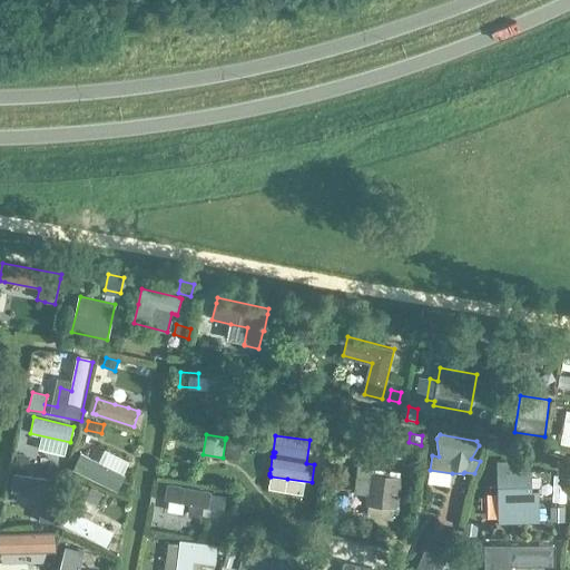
[(241,442),(225,440),(223,458),(238,459),(241,442)]
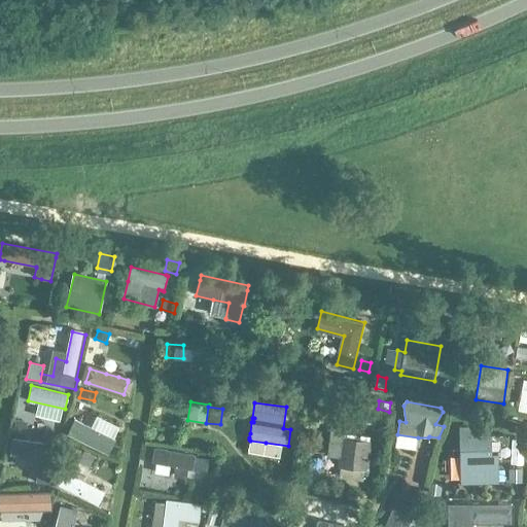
[(451,407),(450,415),(460,416),(461,408),(451,407)]
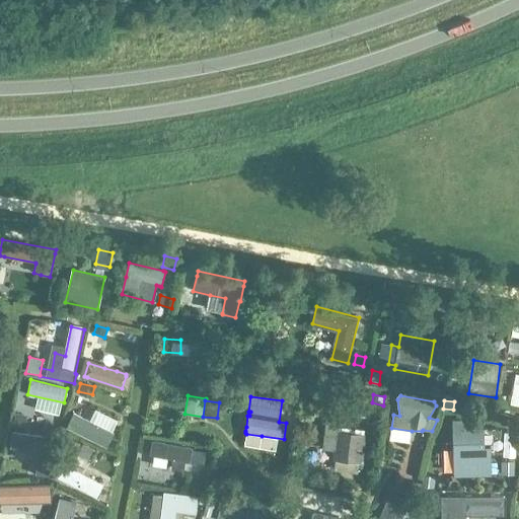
[(74,413),(66,428),(107,447),(115,432),(74,413)]
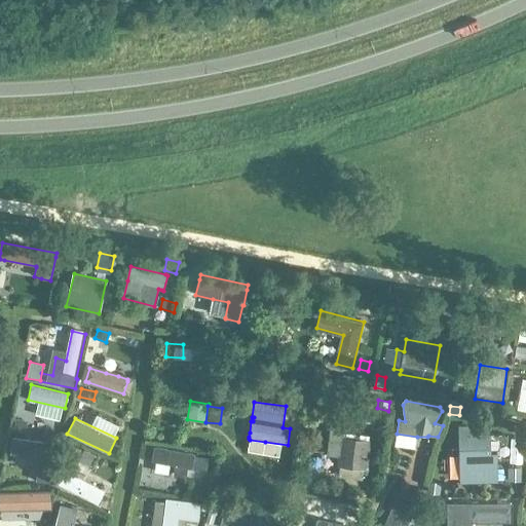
[(22,434),(24,420),(15,419),(12,431),(22,434)]
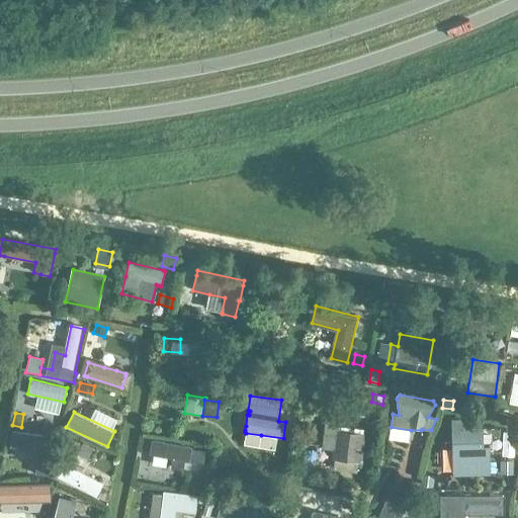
[(454,431),(464,431),(464,422),(454,422),(454,431)]
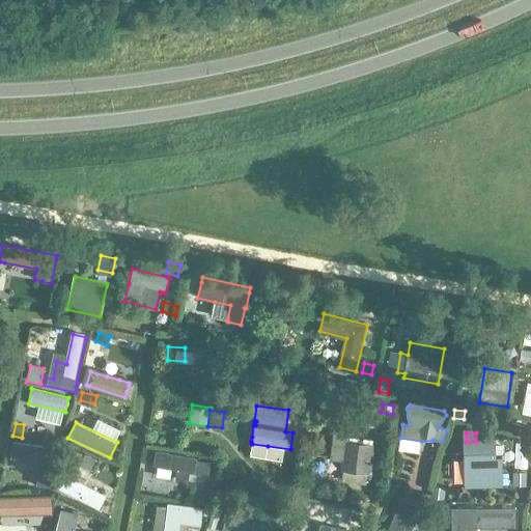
[(334,462),(340,462),(340,471),(342,471),(356,473),(367,474),(370,474),(374,447),(359,445),(350,443),(350,441),(350,435),(333,434),(330,460),(334,462)]
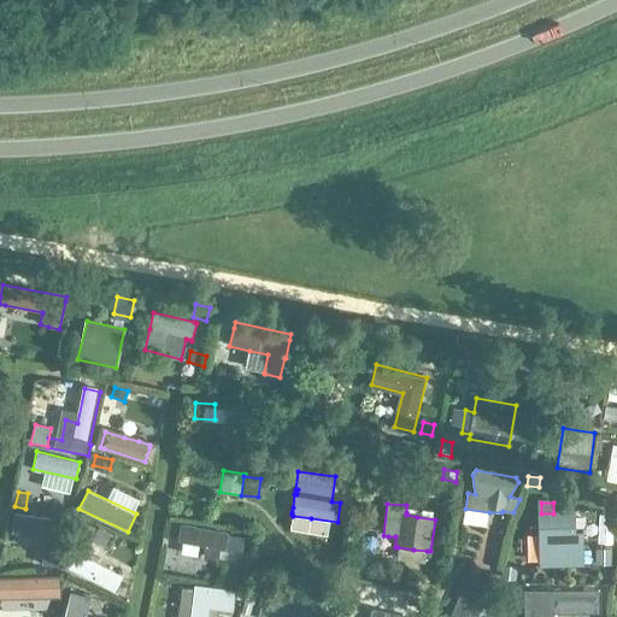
[(553,513),(541,513),(538,515),(538,542),(540,542),(576,541),(576,539),(576,513),(553,513)]
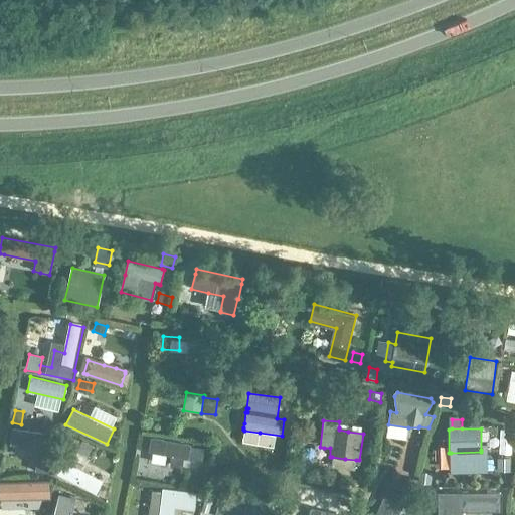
[(12,430),(9,446),(39,450),(37,463),(52,465),(56,436),(12,430)]
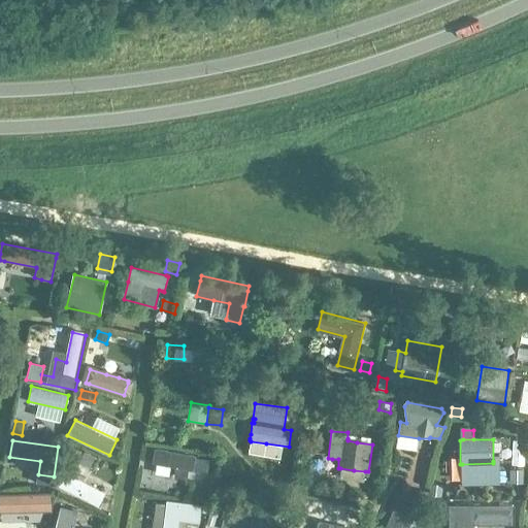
[(77,462),(81,452),(72,449),(68,458),(77,462)]
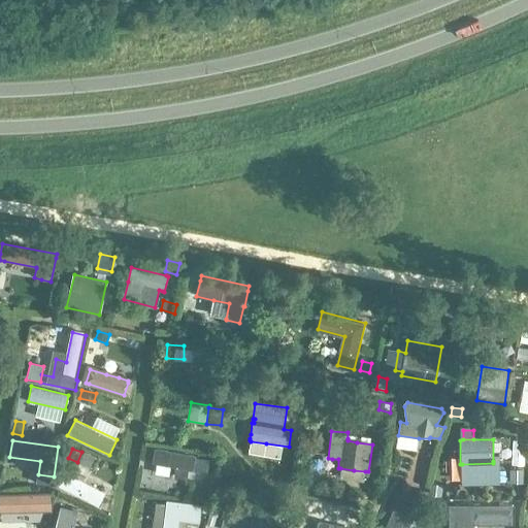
[(155,449),(154,452),(152,463),(176,467),(175,468),(174,476),(187,479),(188,471),(189,470),(193,471),(194,469),(196,458),(196,456),(155,449)]
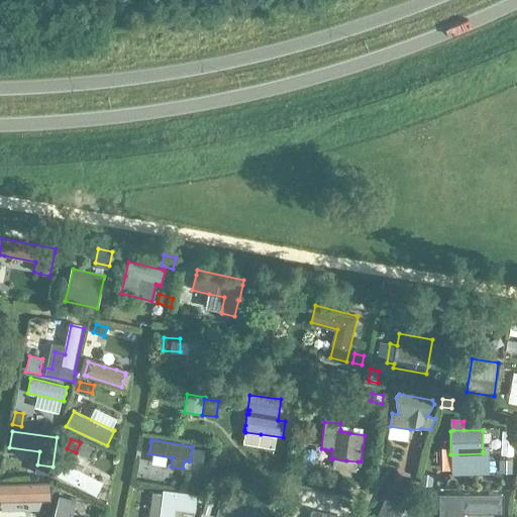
[(205,450),(192,448),(190,459),(203,462),(205,450)]
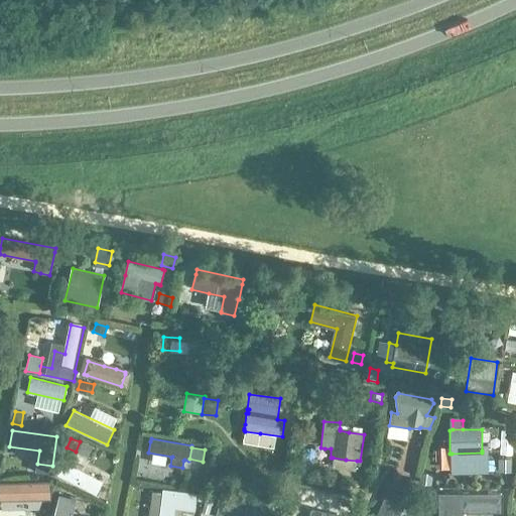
[(487,450),(482,450),(482,453),(452,454),(453,472),(488,470),(487,450)]
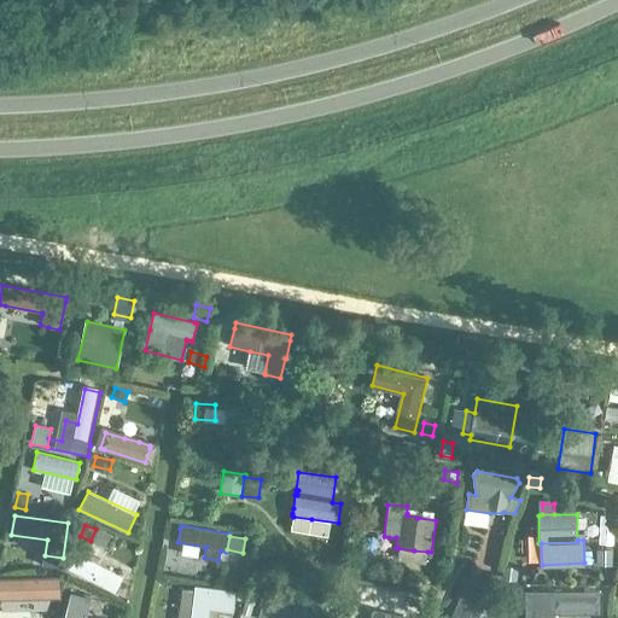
[(613,549),(596,549),(596,565),(613,565),(613,549)]
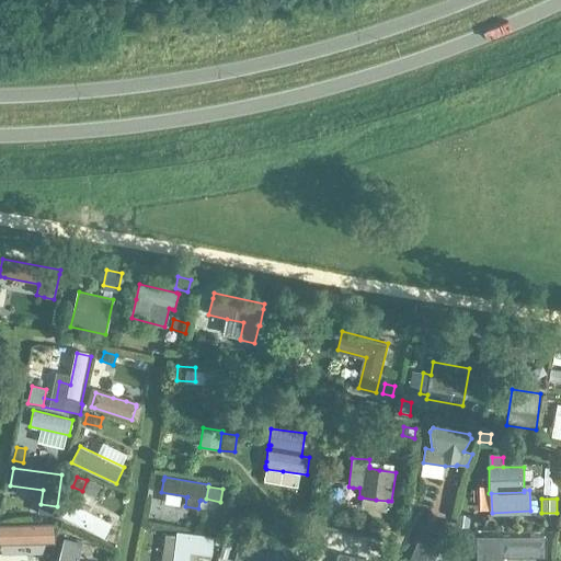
[(113,523),(68,502),(61,516),(106,537),(113,523)]
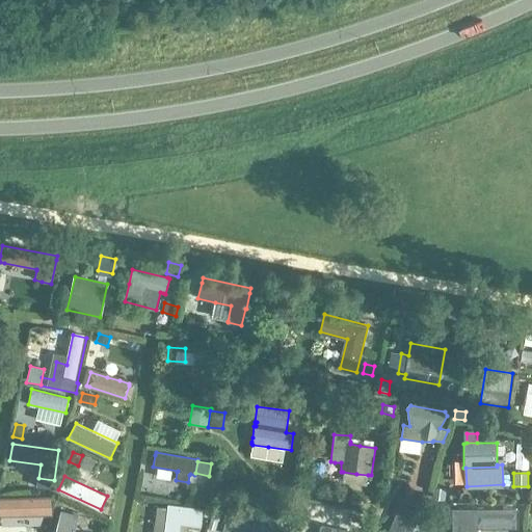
[(55,483),(46,482),(45,490),(54,491),(55,483)]
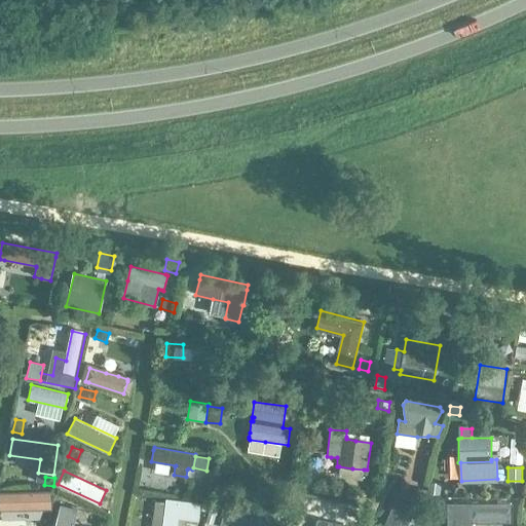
[(430,483),(429,492),(438,493),(440,485),(430,483)]
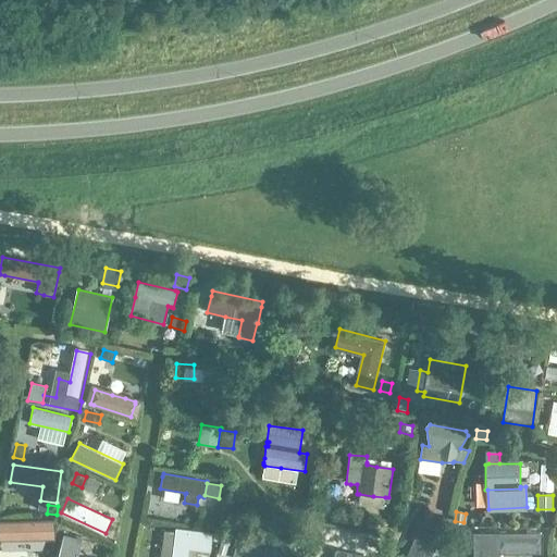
[(38,524),(32,524),(8,525),(8,537),(29,537),(48,537),(48,524),(38,524)]
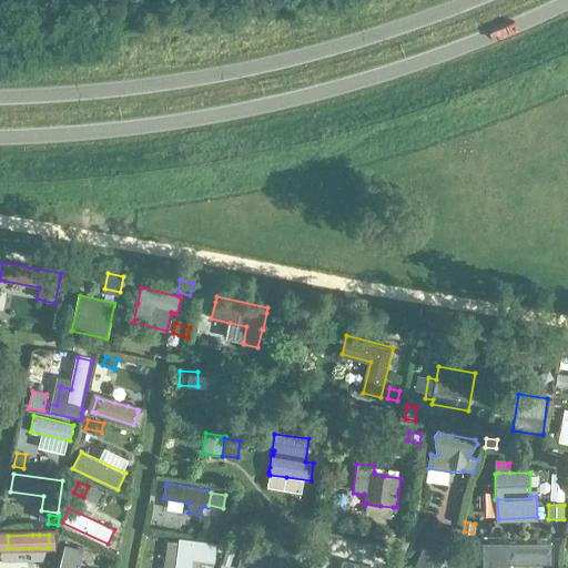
[(179,539),(174,567),(191,567),(192,563),(219,566),(221,548),(194,545),(195,541),(179,539)]
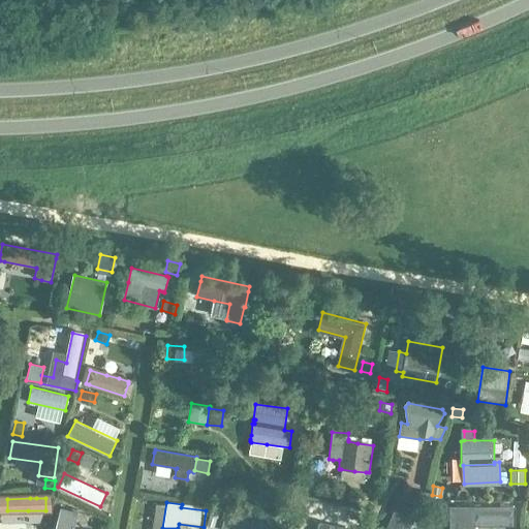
[(410,528),(418,511),(399,502),(386,528),(410,528)]
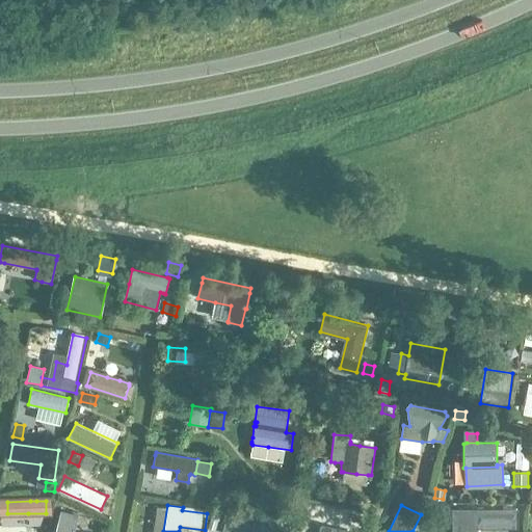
[(228,506),(223,520),(225,520),(221,531),(250,531),(251,528),(267,531),(275,531),(280,520),(228,506)]
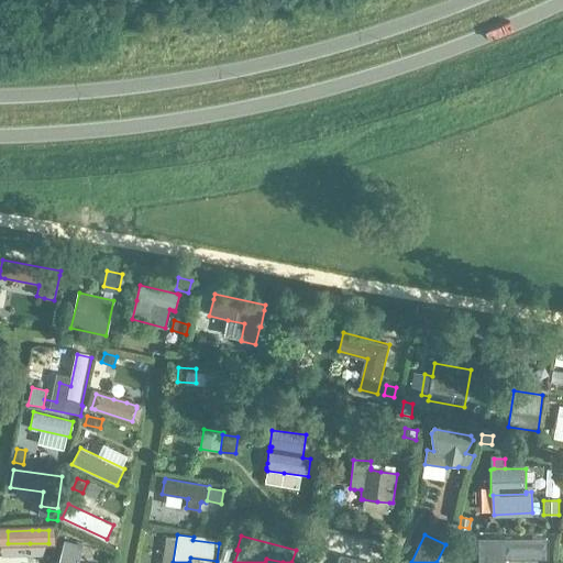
[(503,538),(503,559),(549,559),(549,543),(549,538),(503,538)]
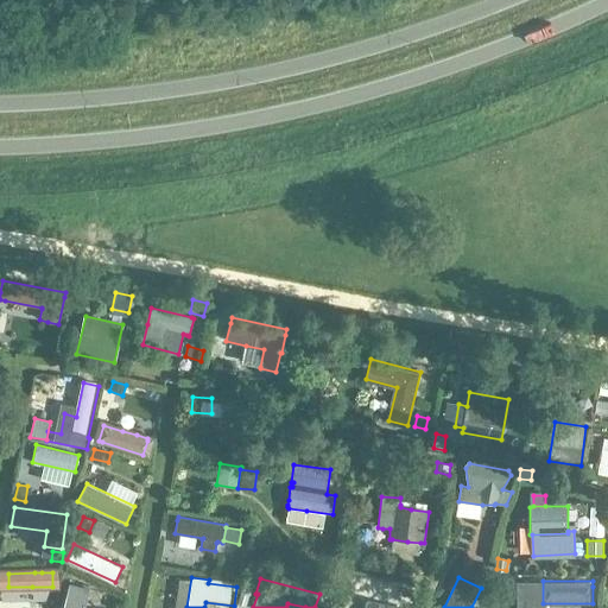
[(89,607),(94,591),(76,587),(70,607),(89,607)]
